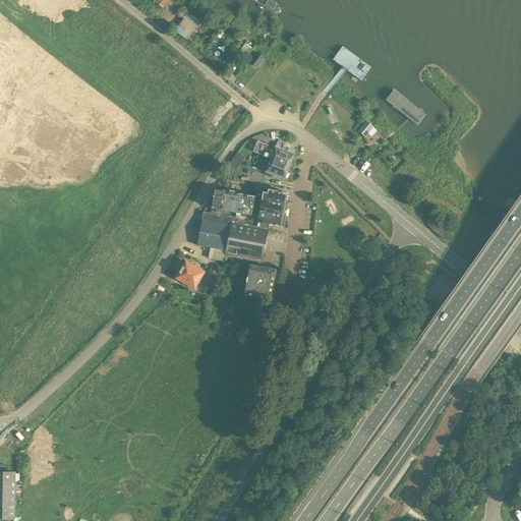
[(278,0),(240,0),(279,25),(291,8),(278,0)]
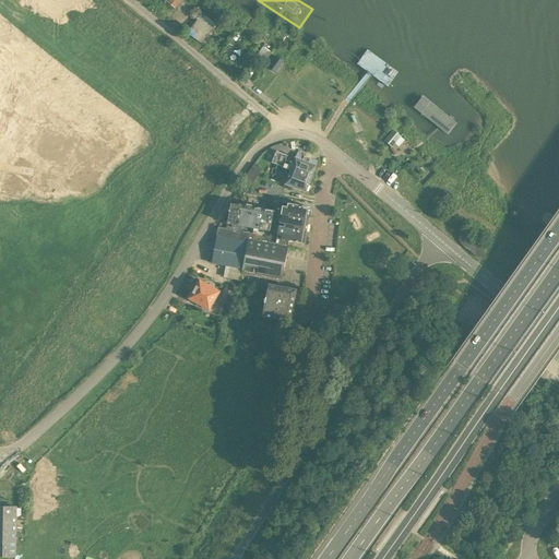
[(202,12),(187,33),(201,44),(216,23),(202,12)]
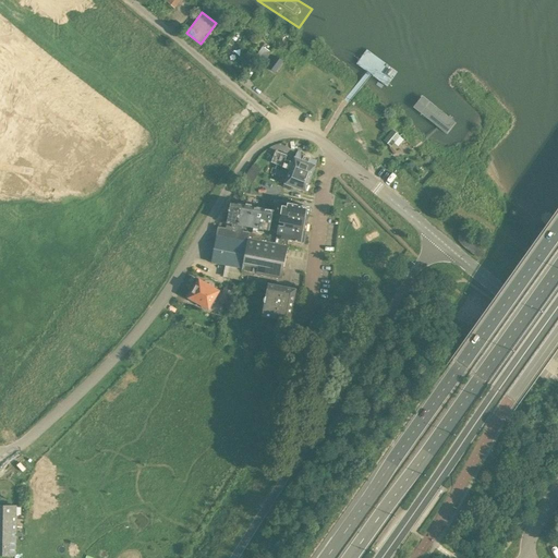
[(262,46),(254,57),(263,62),(269,52),(262,46)]
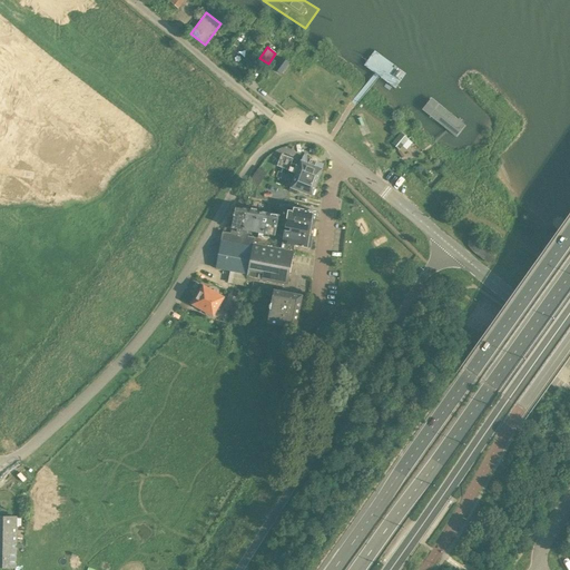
[(374,50),(362,68),(396,90),(408,72),(374,50)]
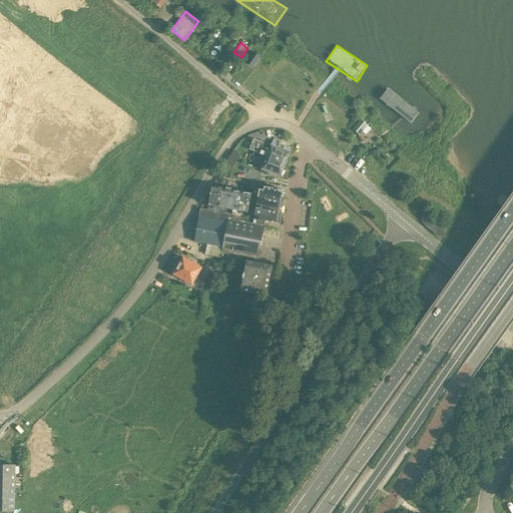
[(253,52),(246,62),(252,66),(260,56),(253,52)]
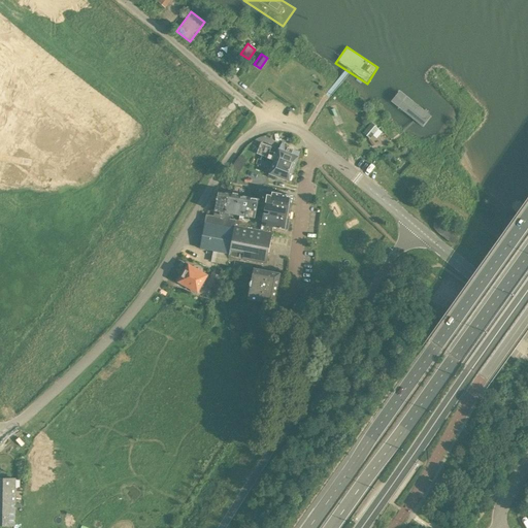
[(403,80),(385,97),(421,139),(439,124),(403,80)]
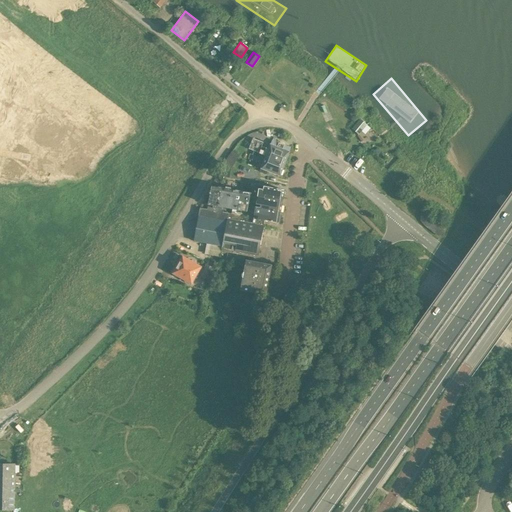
[(360,119),(352,129),(358,134),(366,124),(360,119)]
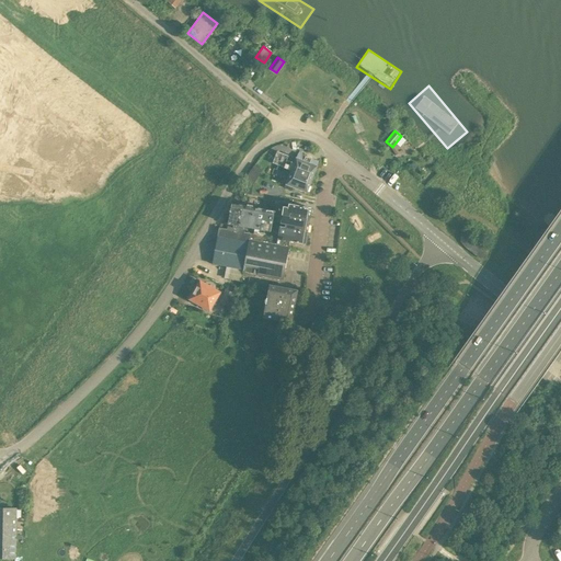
[(307,193),(310,183),(317,165),(319,161),(298,153),(296,158),(294,164),(286,161),(288,157),(276,152),(272,163),(292,171),(289,175),(286,185),(285,185),(284,189),(292,191),(293,187),(294,189),(296,190),(307,193)]
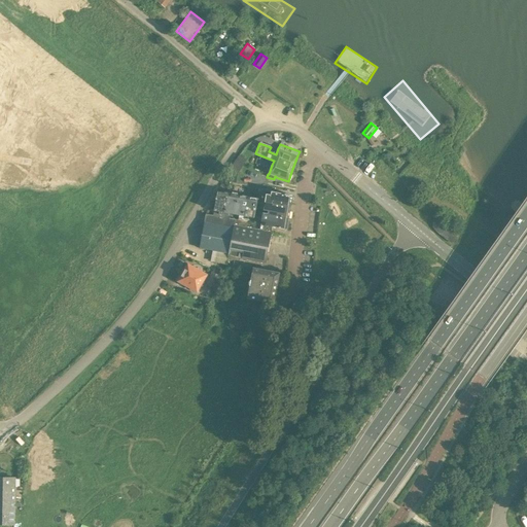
[(239,154),(233,168),(240,171),(246,159),(239,154)]
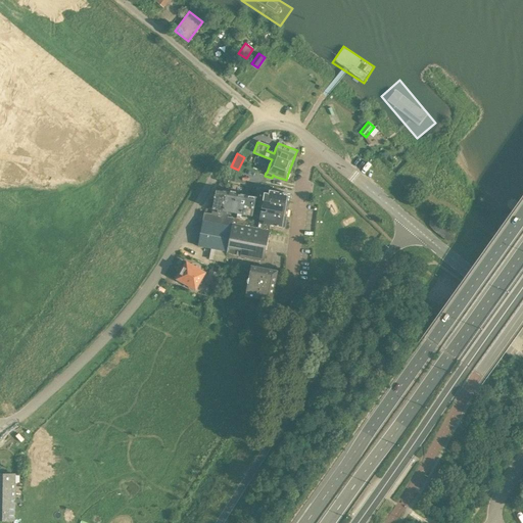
[(234,182),(236,172),(227,171),(222,179),(234,182)]
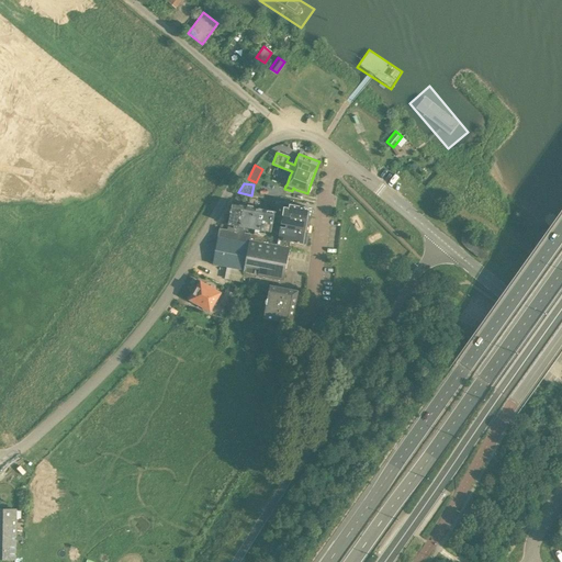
[(282,216),(310,222),(310,221),(311,211),(310,209),(289,204),(289,209),(283,208),(282,216)]
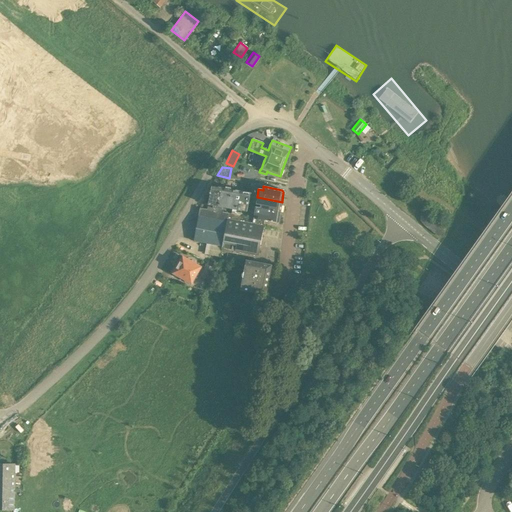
[(208,205),(210,205),(218,207),(221,189),(211,187),(210,191),(209,191),(209,193),(210,194),(208,205)]
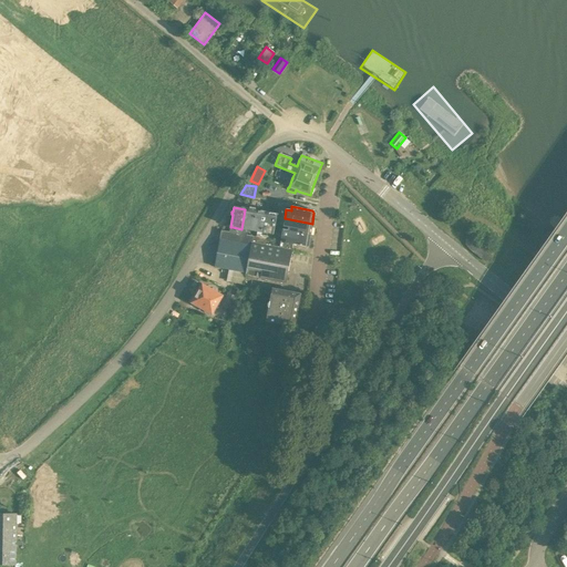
[(241,229),(246,229),(251,230),(256,210),(245,209),(241,229)]
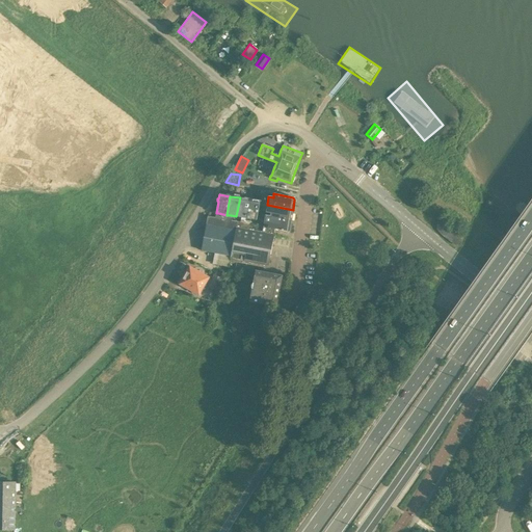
[(240,197),(236,216),(241,217),(241,220),(245,220),(249,200),(240,197)]
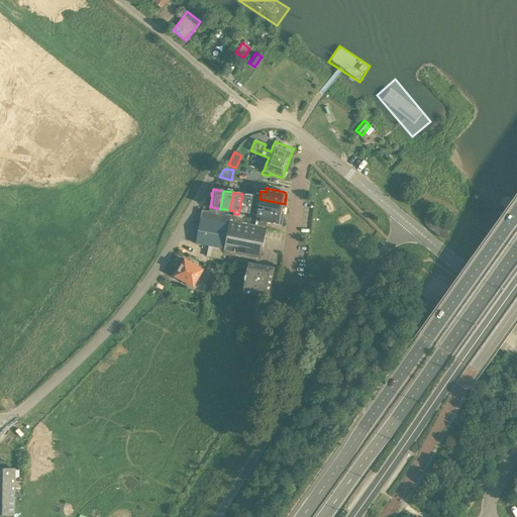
[(252,196),(242,194),(238,214),(243,215),(243,213),(249,214),(252,196)]
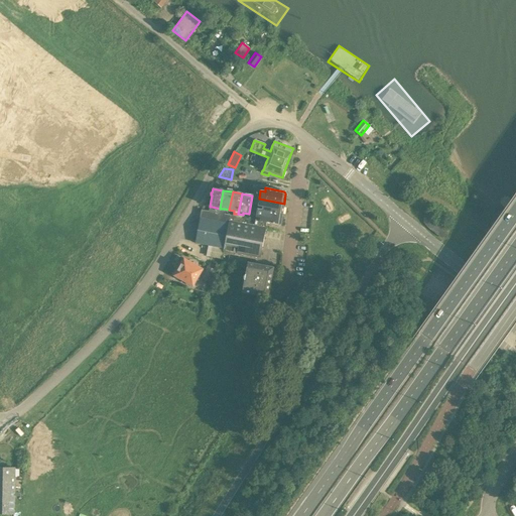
[(262,207),(262,210),(282,214),(284,204),(259,199),(258,206),(262,207)]
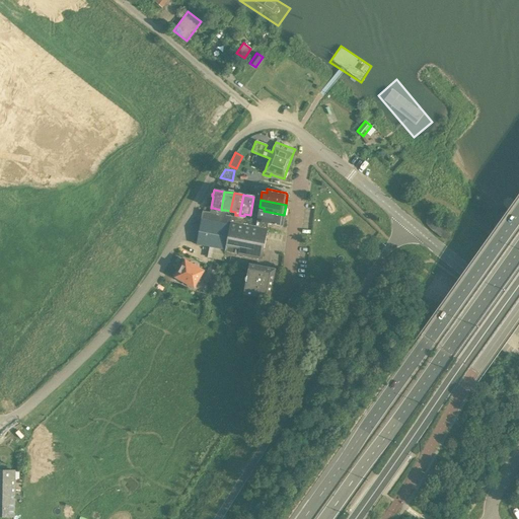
[(225,213),(225,210),(221,210),(213,208),(212,213),(210,212),(202,211),(196,243),(210,246),(225,249),(230,222),(231,222),(232,216),(220,214),(221,212),(225,213)]
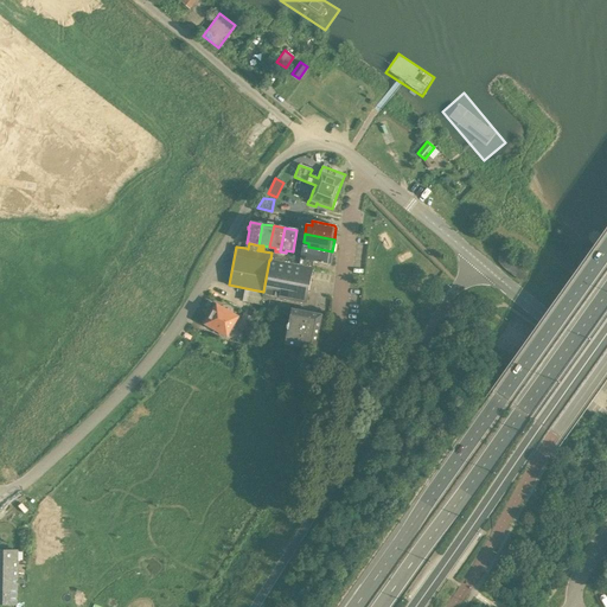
[(330,264),(332,251),(308,247),(302,246),(301,255),(306,256),(306,260),(330,264)]
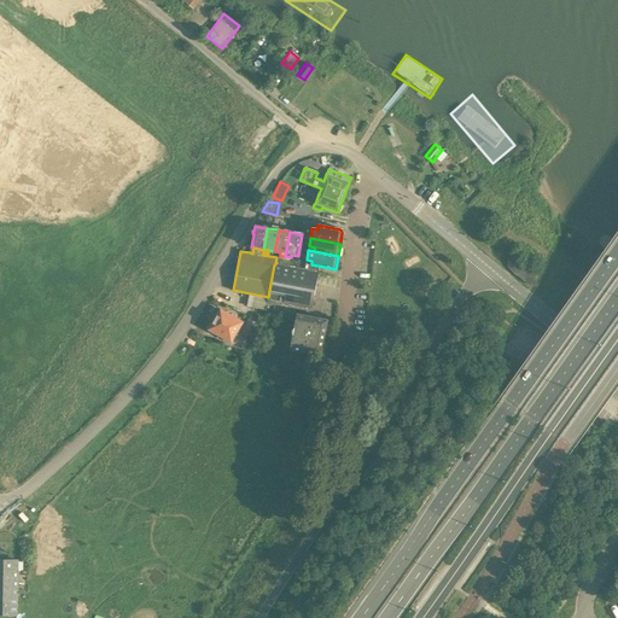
[(312,264),(277,257),(275,264),(319,273),(316,284),(333,286),(334,277),(336,269),(312,264)]
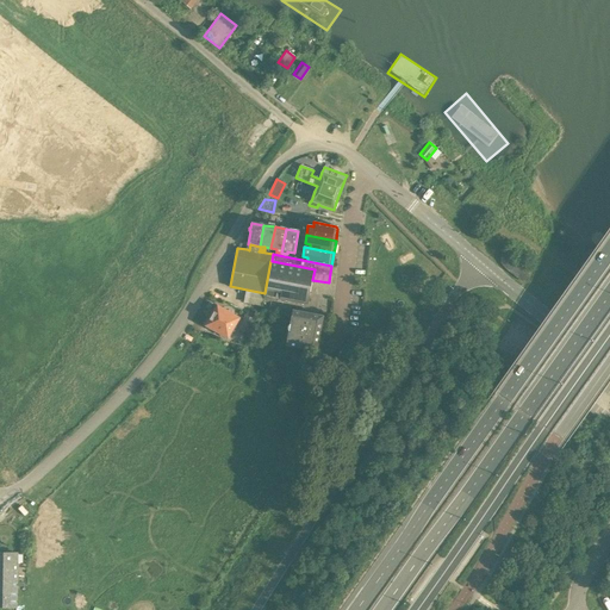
[(271,261),(265,293),(263,297),(307,305),(312,280),(315,269),(272,261),(271,261)]
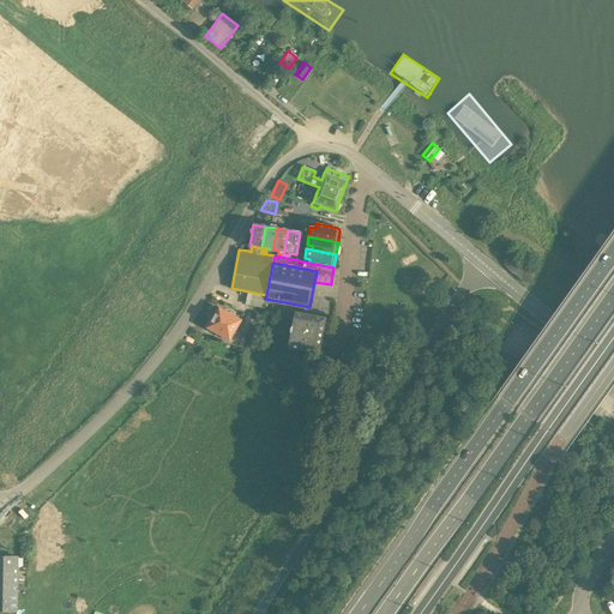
[(264,308),(265,299),(266,295),(248,292),(245,305),(264,308)]
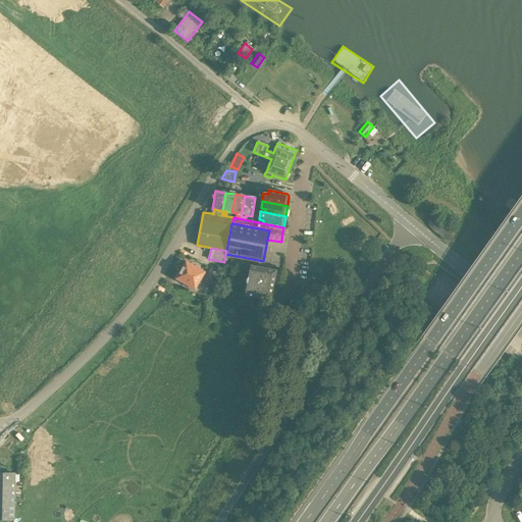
[(186,262),(181,270),(199,280),(204,272),(186,262)]
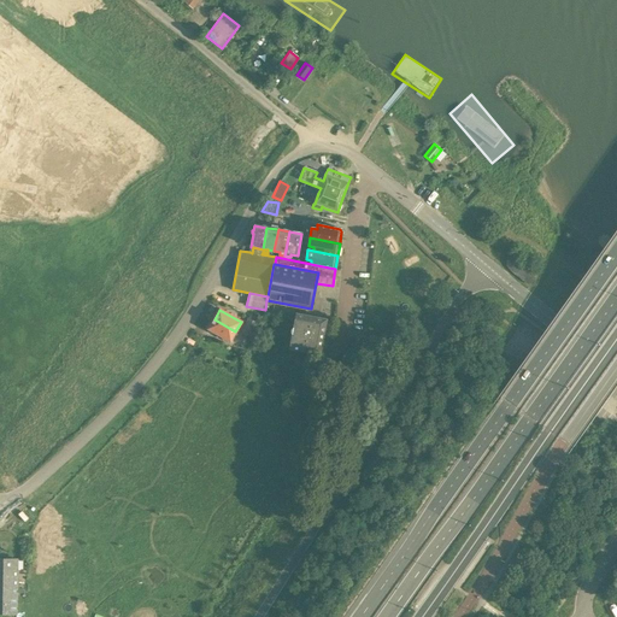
[(297,313),(295,315),(293,328),(294,328),(293,335),(292,335),(289,350),(321,354),(327,319),(297,313)]
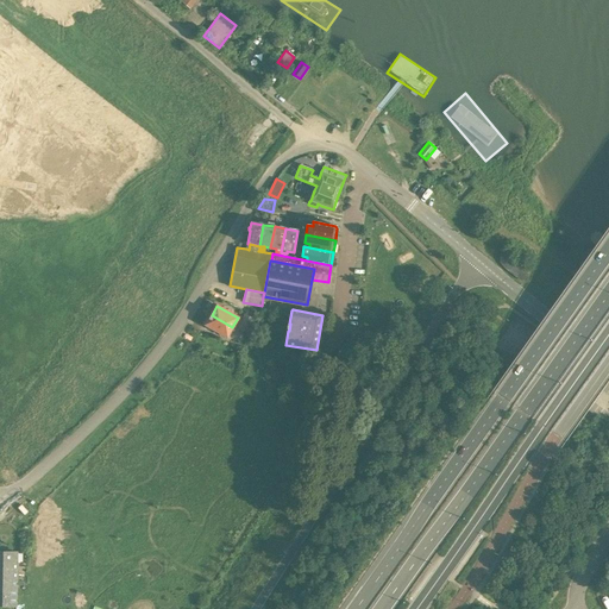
[(245,314),(242,322),(251,326),(253,319),(245,314)]
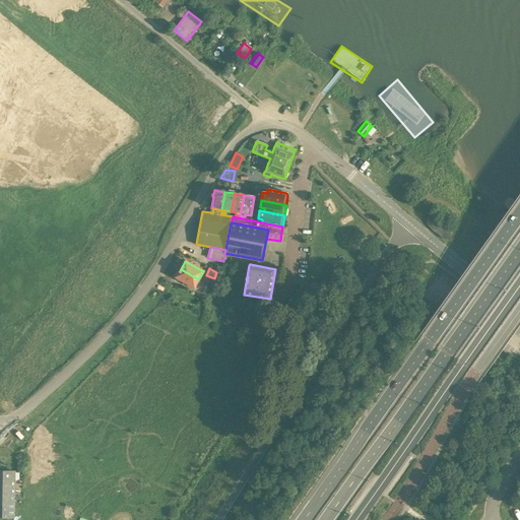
[(198,279),(181,269),(176,277),(194,287),(198,279)]
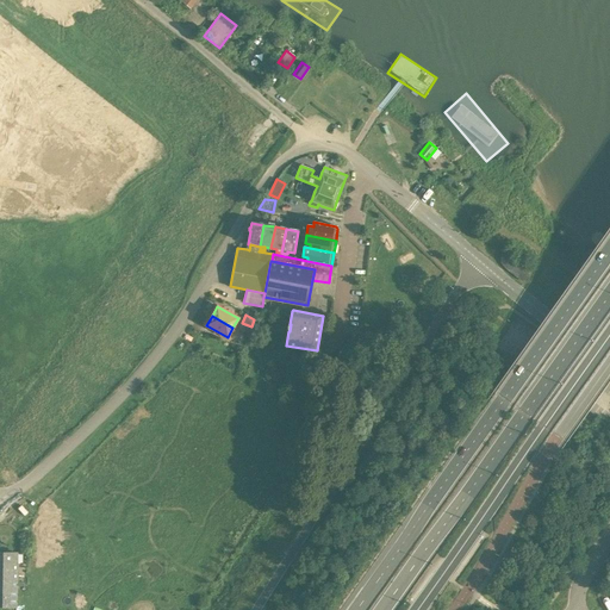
[(249,334),(251,327),(242,323),(240,330),(249,334)]
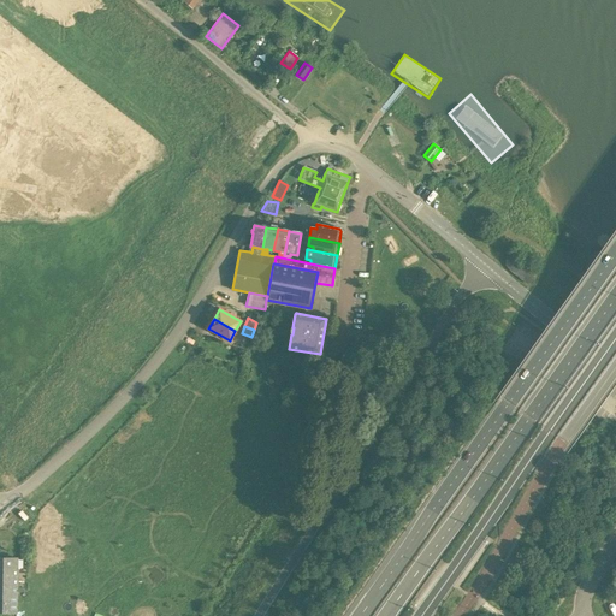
[(16,615),(17,560),(17,558),(0,558),(0,615),(16,615)]
